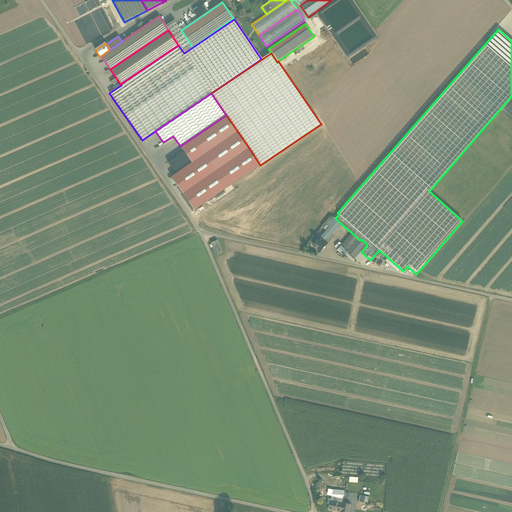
[(238,132),(226,115),(180,146),(192,163),(238,132)]
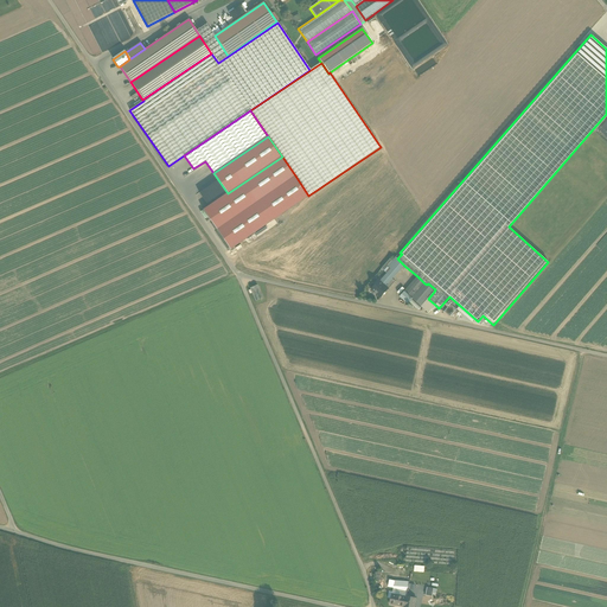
[(228,193),(203,210),(216,229),(295,176),(282,157),(228,193)]
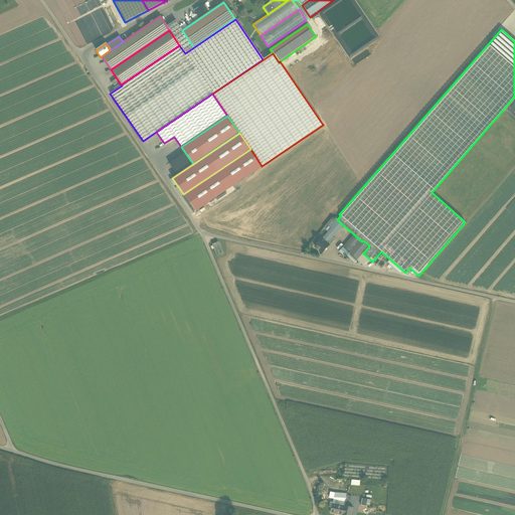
[(250,149),(183,194),(195,211),(262,166),(250,149)]
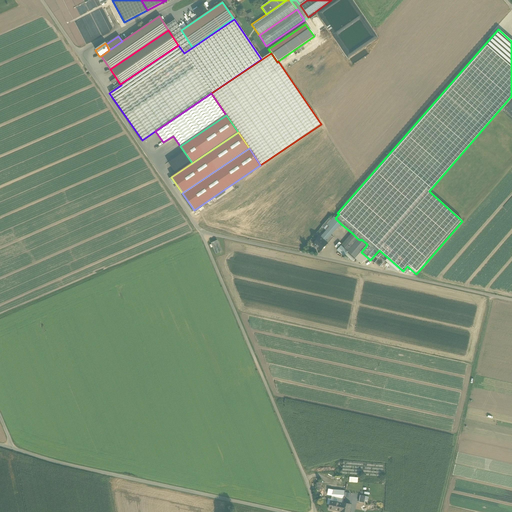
[(334,217),(327,225),(330,227),(332,224),(337,228),(341,224),(335,218),(334,217)]
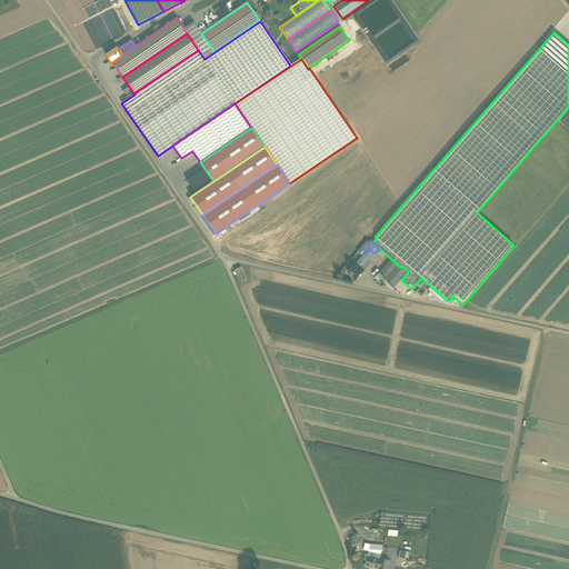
[(367,252),(356,265),(361,269),(368,261),(375,253),(369,249),(367,252)]
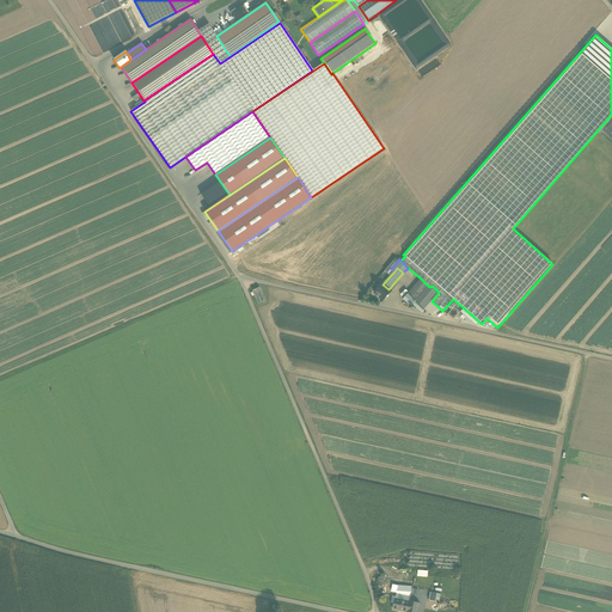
[(421,279),(408,294),(415,300),(422,293),(428,286),(421,279)]
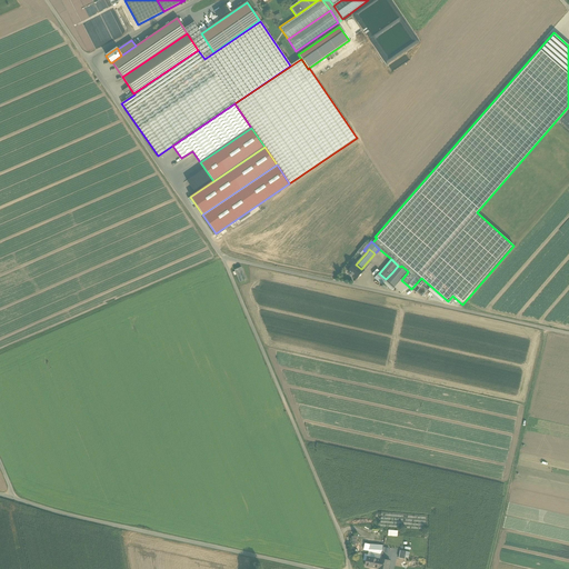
[(361,269),(363,271),(370,263),(368,261),(361,269)]
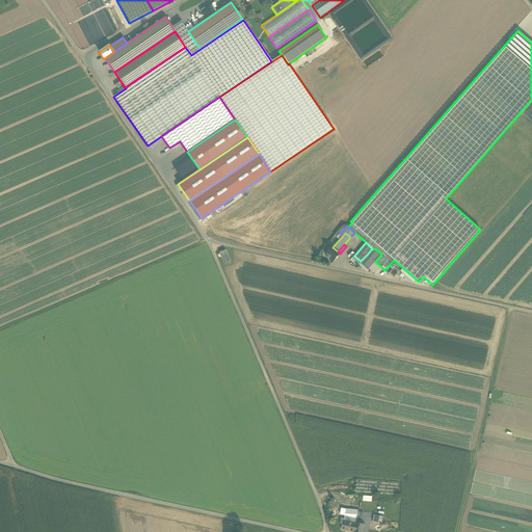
[(333,246),(326,254),(334,261),(340,254),(338,251),(333,247),(333,246)]
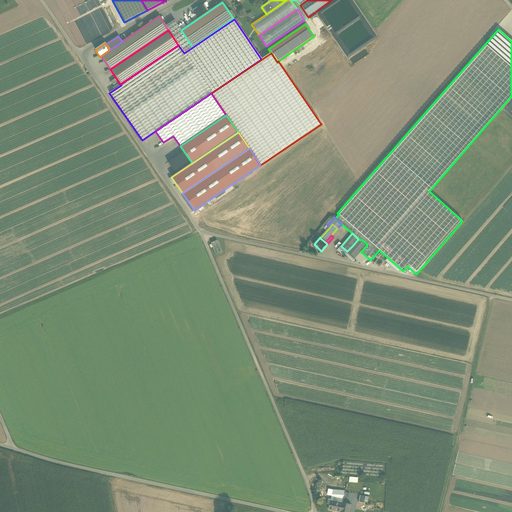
[(360,240),(358,239),(353,245),(361,252),(366,246),(360,240)]
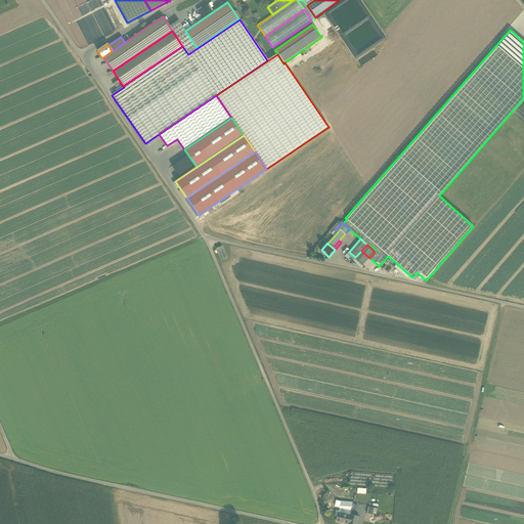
[(226,257),(222,246),(216,249),(220,260),(226,257)]
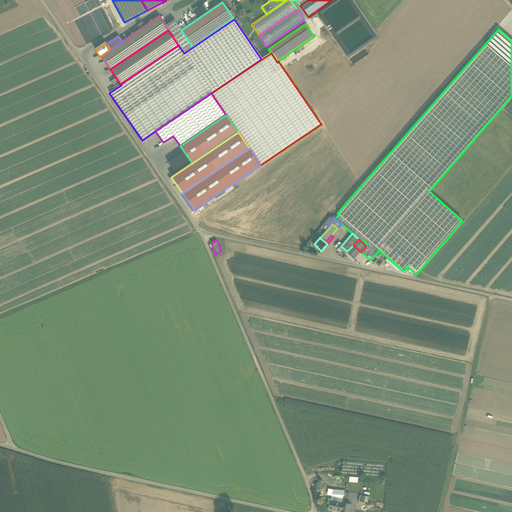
[(361,252),(353,245),(347,251),(355,258),(361,252)]
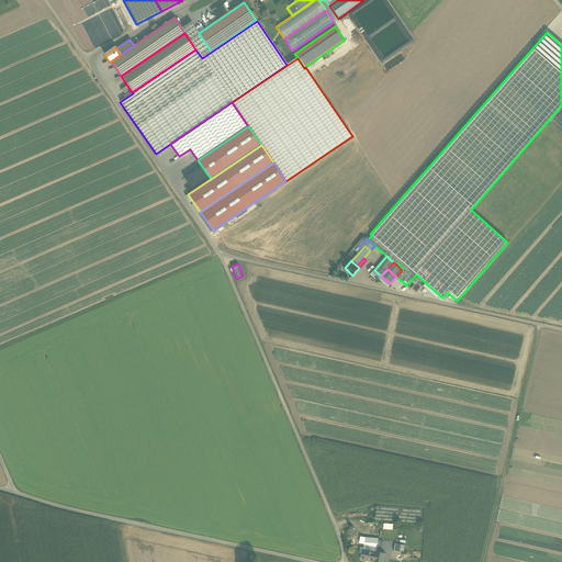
[(379,279),(381,276),(374,270),(371,274),(378,280),(377,282),(379,284),(381,281),(379,279)]
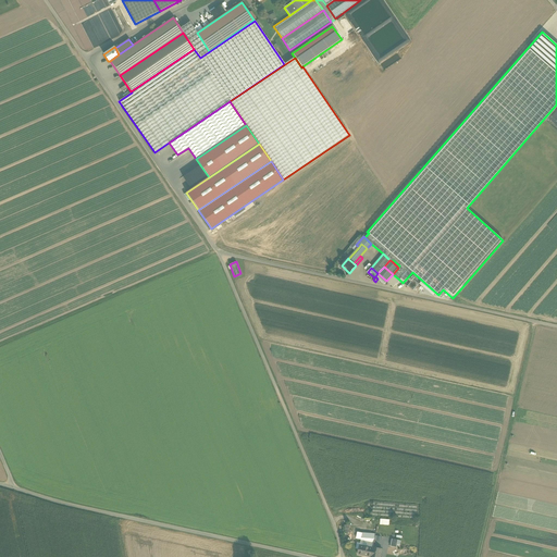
[(399,280),(393,274),(386,281),(394,287),(399,280)]
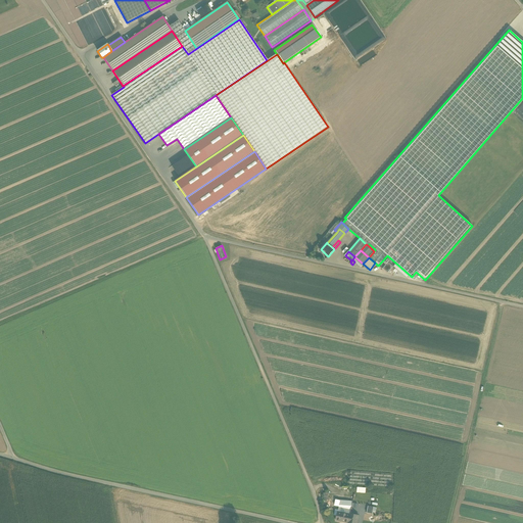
[(392,474),(351,471),(350,484),(391,487),(392,474)]
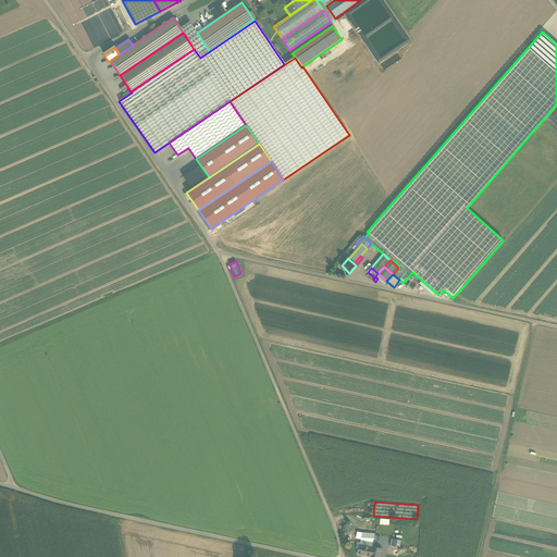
[(372,534),(362,533),(361,540),(371,542),(372,534)]
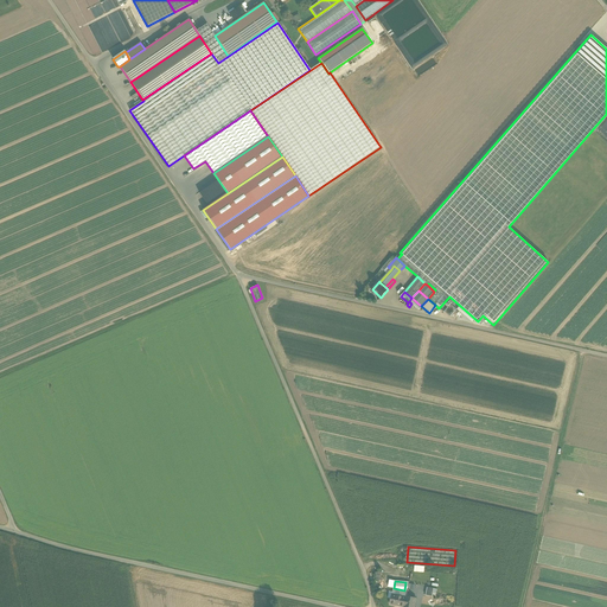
[(403,606),(407,596),(393,594),(391,599),(390,605),(403,606)]
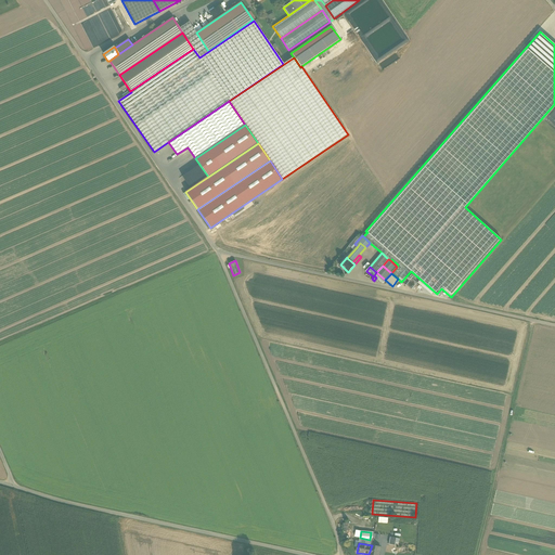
[(378,554),(381,547),(372,545),(369,554),(378,554)]
